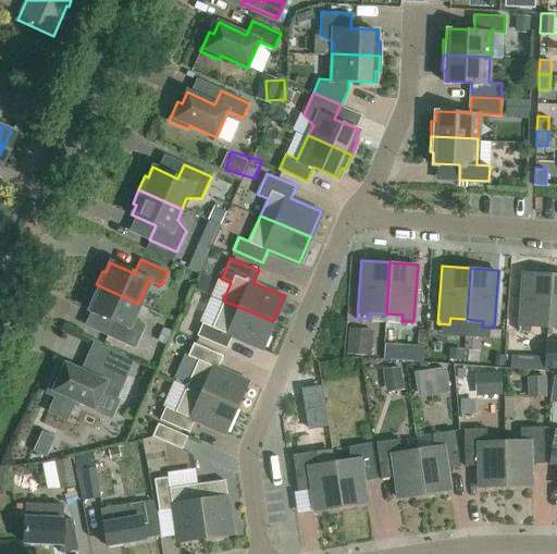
[(547,325),(551,274),(522,272),(518,330),(520,330),(520,329),(530,330),(531,324),(547,325)]
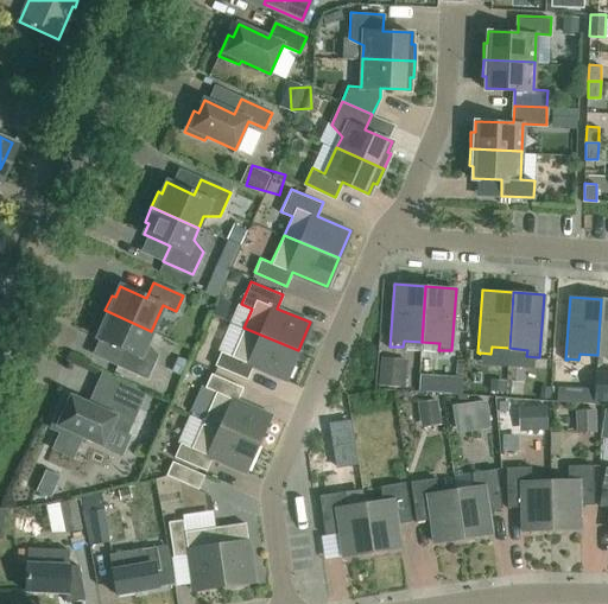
[(607,299),(601,299),(597,355),(607,355),(607,299)]
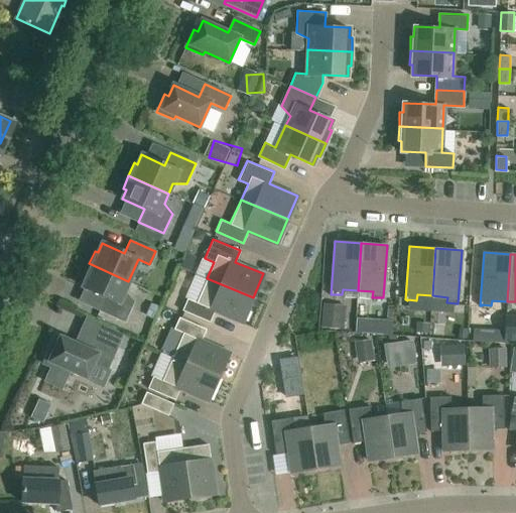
[(124,291),(128,281),(89,263),(83,276),(86,277),(82,287),(104,297),(99,310),(124,322),(133,301),(124,291)]
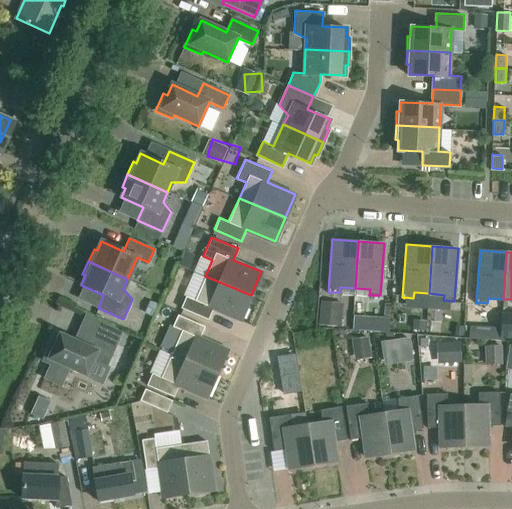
[(241,319),(251,295),(205,276),(195,299),(186,295),(181,307),(208,319),(213,307),(241,319)]
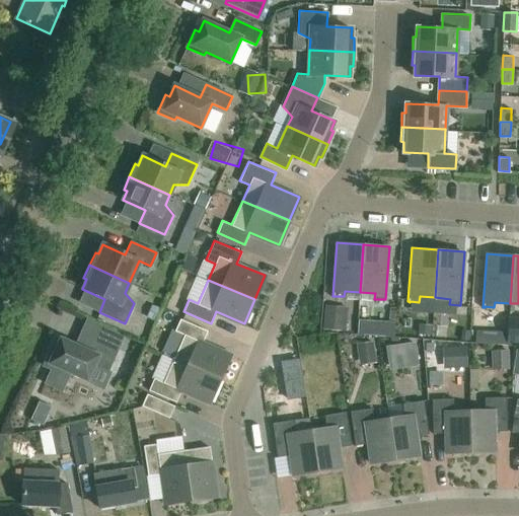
[(365,302),(365,315),(379,315),(379,302),(365,302)]
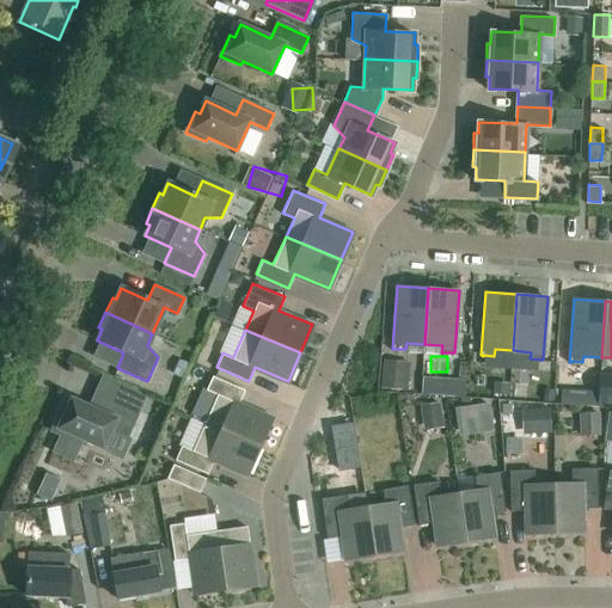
[(414,390),(415,360),(387,360),(387,388),(414,390)]
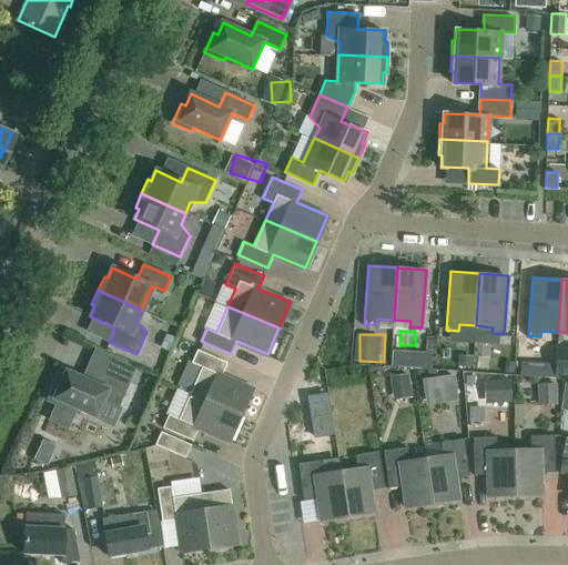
[(464,344),(465,363),(477,363),(476,343),(464,344)]
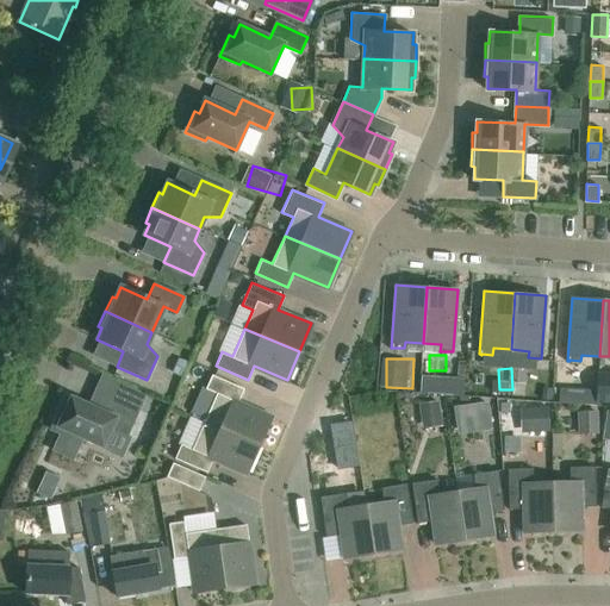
[(259,444),(272,416),(238,401),(244,388),(212,374),(206,387),(217,392),(204,420),(259,444)]
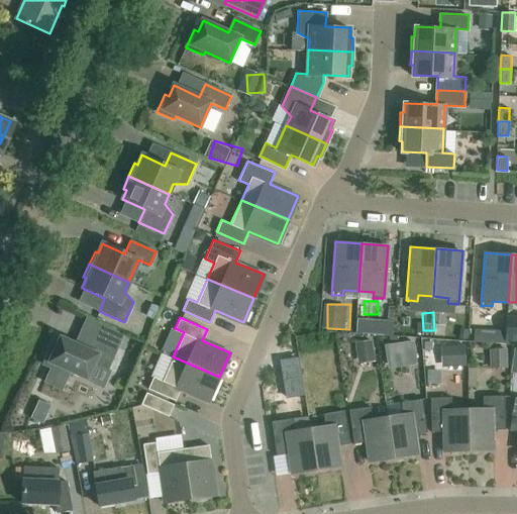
[(426,390),(426,335),(376,335),(376,340),(364,340),(364,364),(389,364),(389,390),(426,390)]
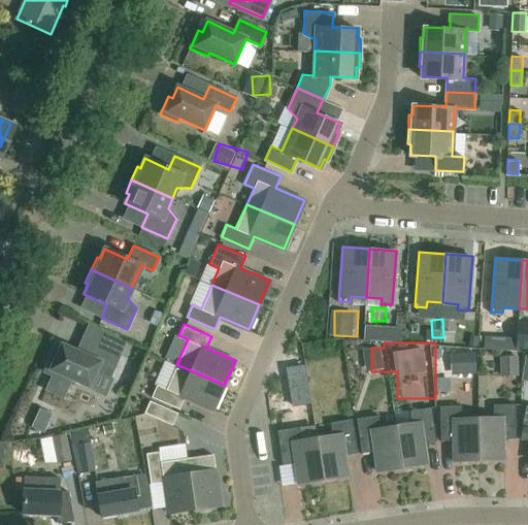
[(56,355),(52,354),(43,371),(61,380),(63,375),(106,395),(113,378),(110,376),(120,356),(93,343),(87,356),(61,345),(56,355)]
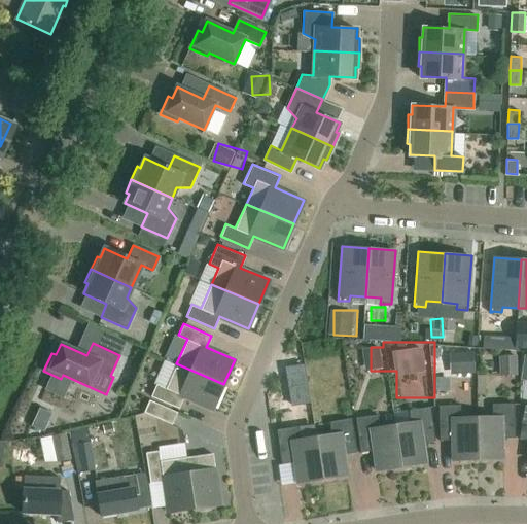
[(455,349),(455,371),(478,372),(478,350),(455,349)]
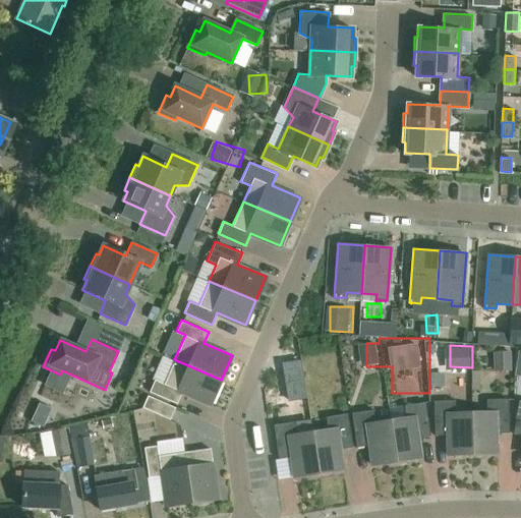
[(498,367),(517,368),(517,351),(499,351),(498,367)]
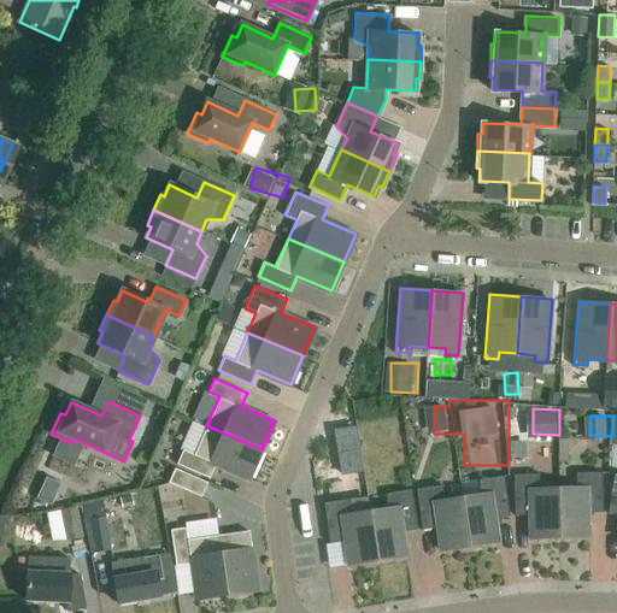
[(250,478),(262,449),(206,425),(194,453),(183,448),(177,463),(210,477),(216,463),(250,478)]
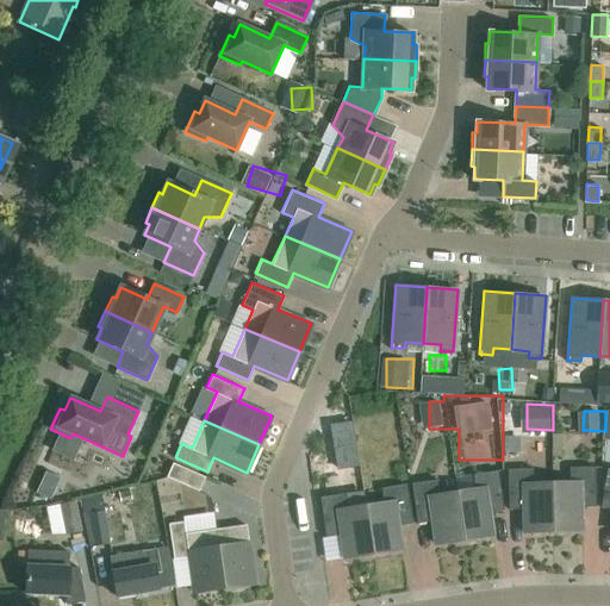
[(343,460),(356,458),(354,439),(341,442),(343,460)]
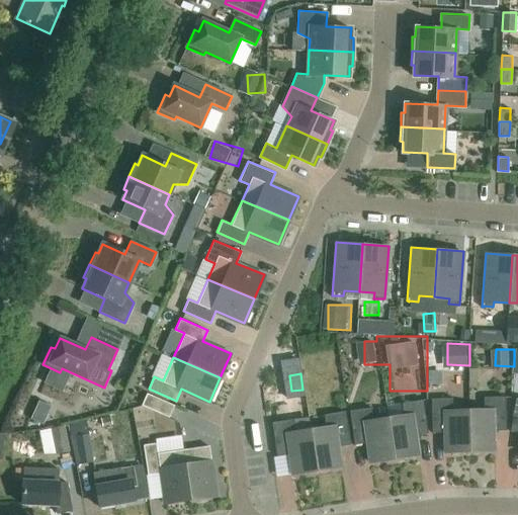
[(71,400),(78,384),(62,377),(55,394),(71,400)]
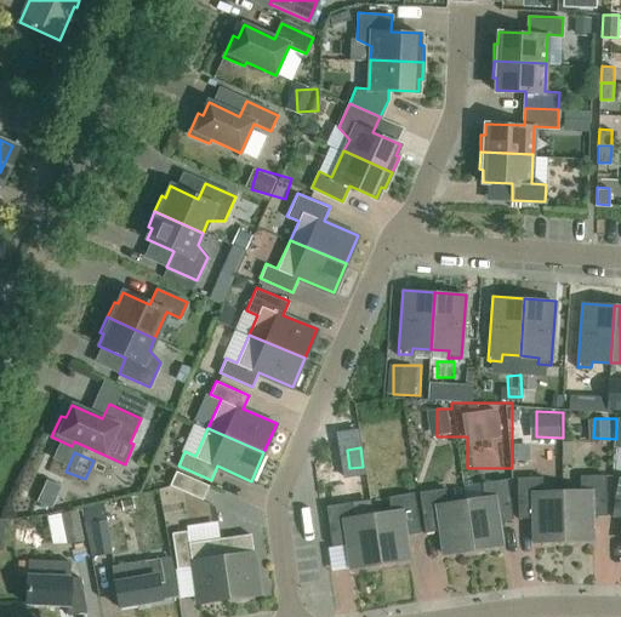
[(176,469),(170,484),(203,498),(209,484),(176,469)]
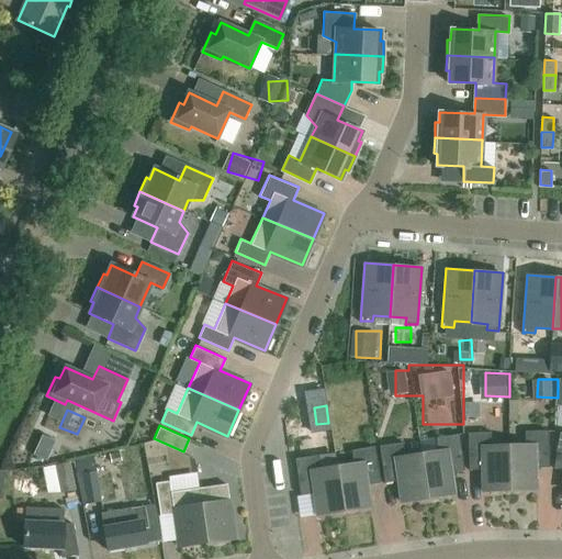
[(333,444),(335,427),(321,426),(318,443),(333,444)]
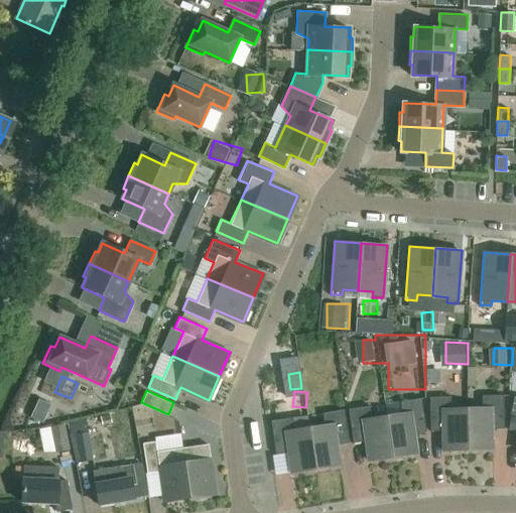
[(46,407),(58,410),(62,397),(50,393),(46,407)]
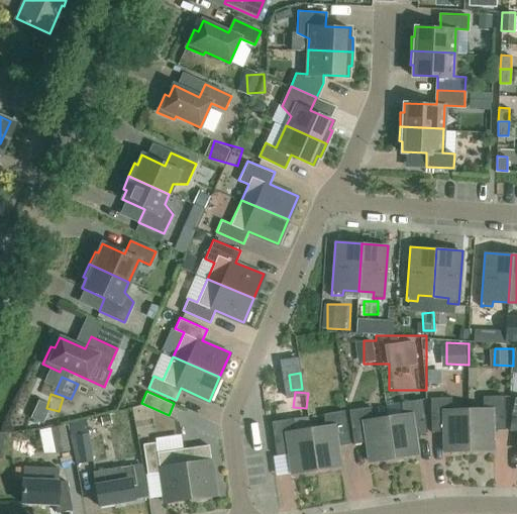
[(468,409),(469,449),(494,448),(493,428),(505,428),(504,394),(483,395),(483,408),(468,409)]
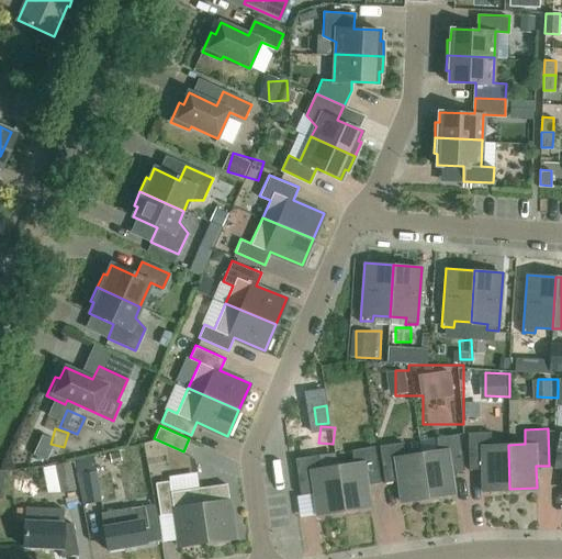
[(482,489),(509,489),(508,445),(492,445),(491,431),(468,431),(469,468),(482,468),(482,489)]
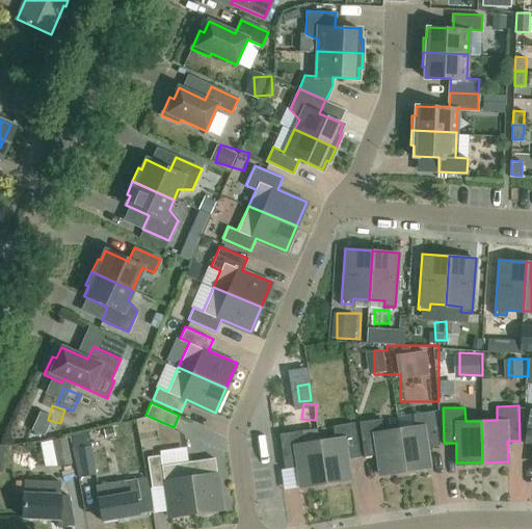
[(399,428),(405,470),(430,466),(427,446),(440,444),(434,410),(413,413),(415,426),(399,428)]
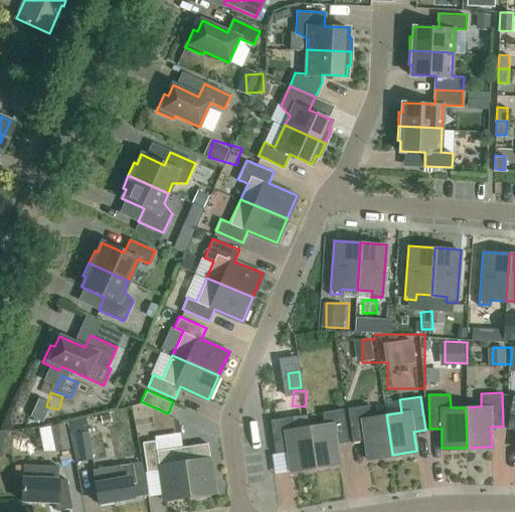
[(367,458),(392,455),(386,414),(371,416),(369,403),(347,406),(352,441),(364,439),(367,458)]
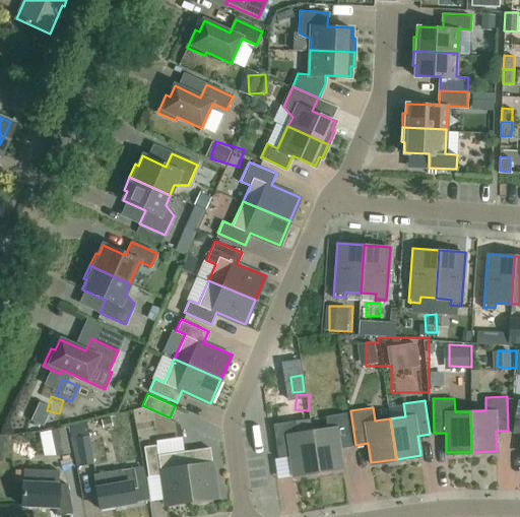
[(312,431),(318,470),(342,467),(340,447),(351,445),(346,411),(325,414),(327,428),(312,431)]
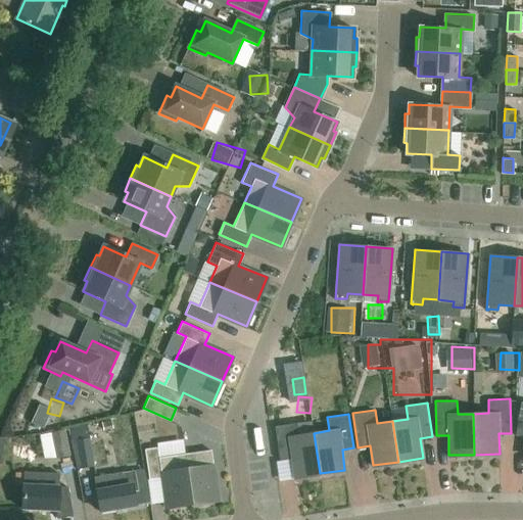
[(320,473),(314,433),(298,435),(296,422),(275,425),(280,460),(292,458),(295,477),(320,473)]
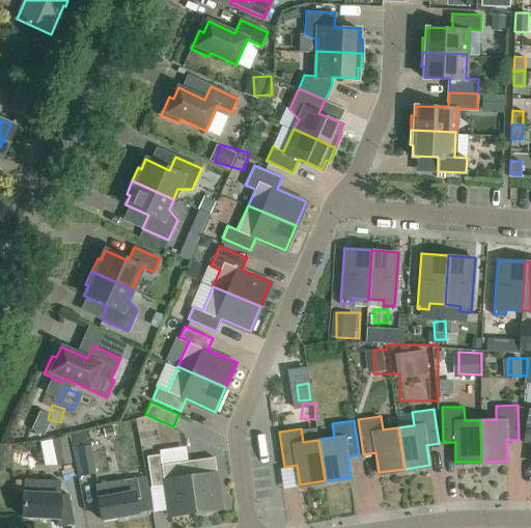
[(68,434),(74,461),(78,460),(81,475),(96,472),(88,429),(68,434)]
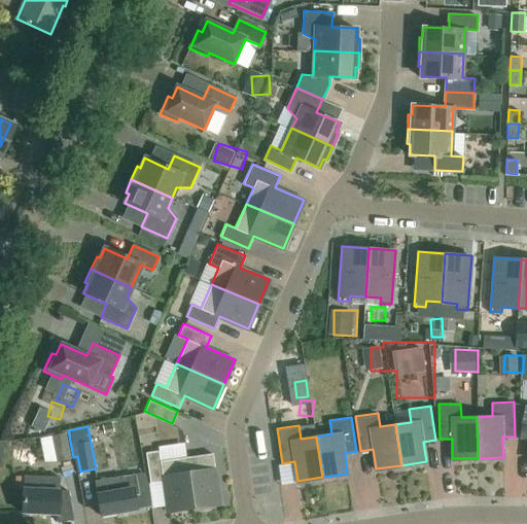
[(47,461),(73,457),(68,430),(53,433),(54,442),(43,444),(47,461)]
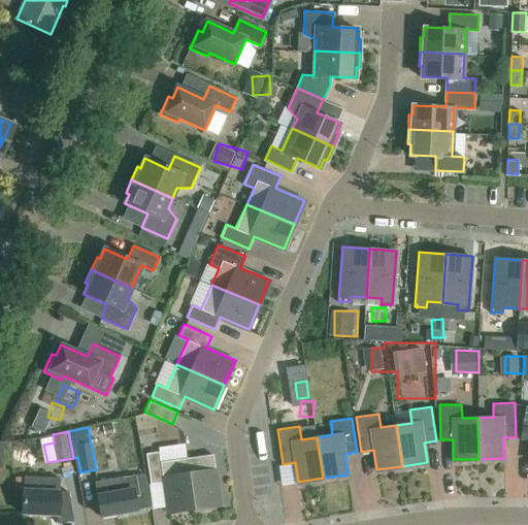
[(187,457),(161,461),(159,451),(146,452),(151,483),(163,481),(167,512),(194,509),(187,457)]
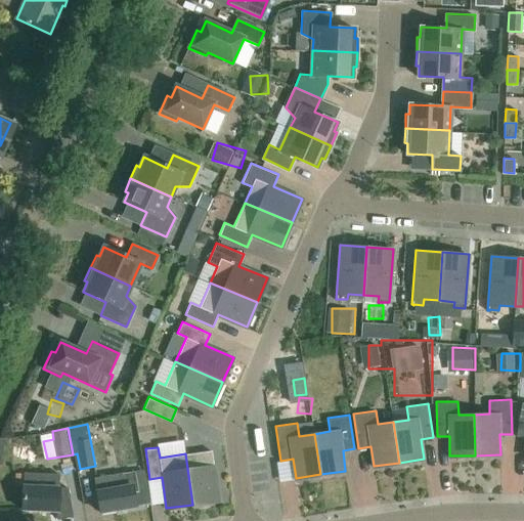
[(192,505),(219,501),(212,449),(185,453),(192,505)]
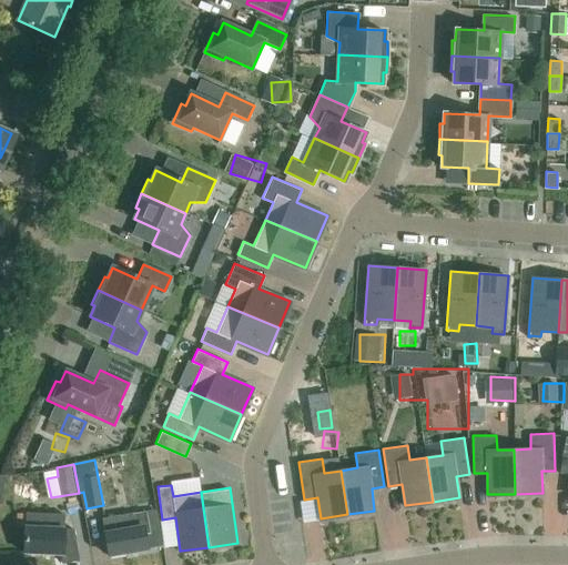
[(109,554),(148,547),(145,532),(150,532),(146,511),(132,513),(102,517),(104,532),(109,554)]
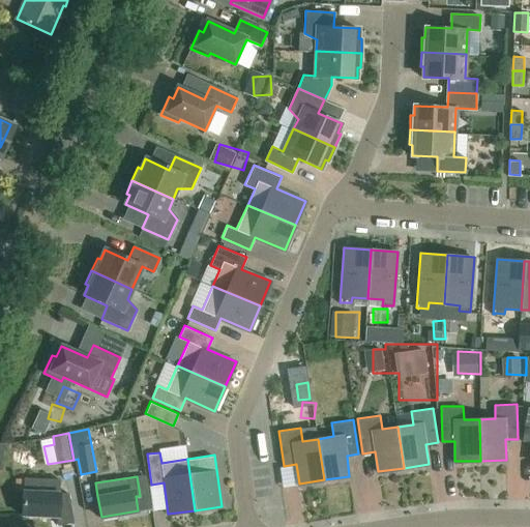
[(60,477),(24,477),(24,490),(23,515),(57,517),(59,524),(74,522),(69,492),(60,491),(59,491),(60,477)]
